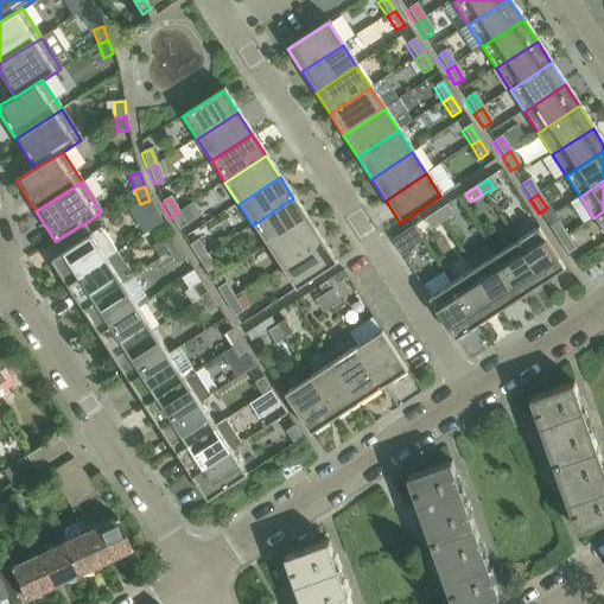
[(253,226),(267,247),(307,220),(293,198),(253,226)]
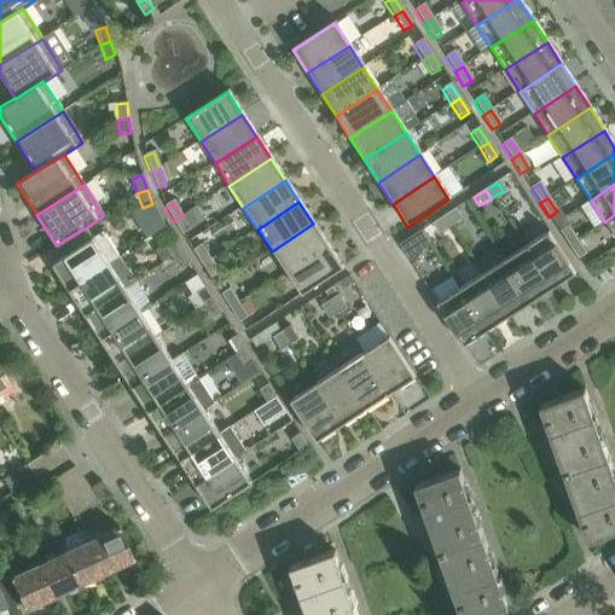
[(454,210),(442,218),(447,226),(459,219),(454,210)]
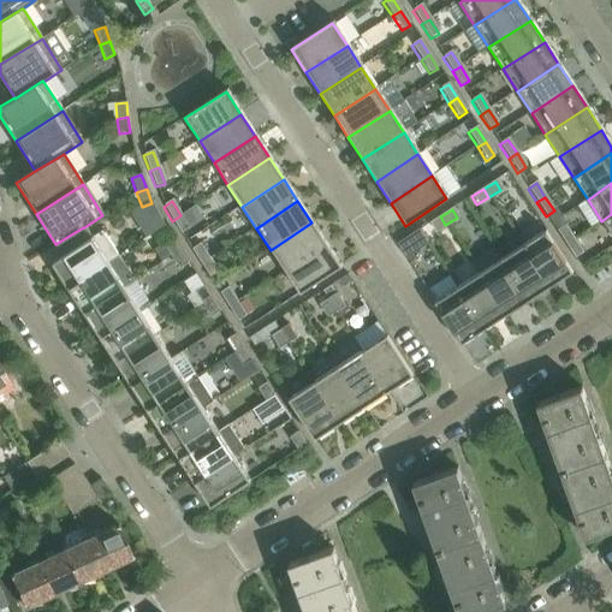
[(611,214),(601,221),(611,237),(611,214)]
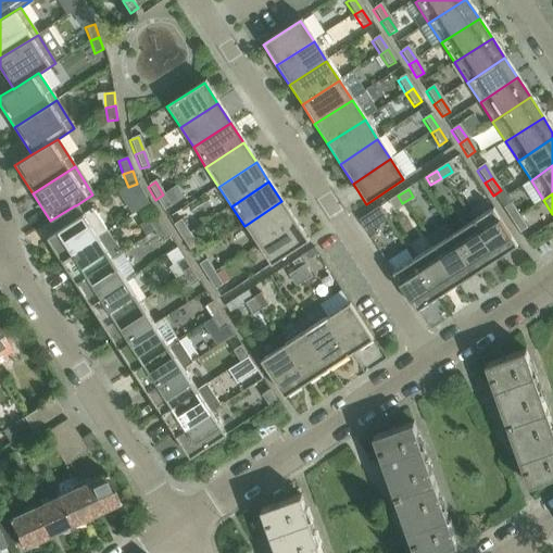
[(171,208),(163,195),(155,200),(163,213),(171,208)]
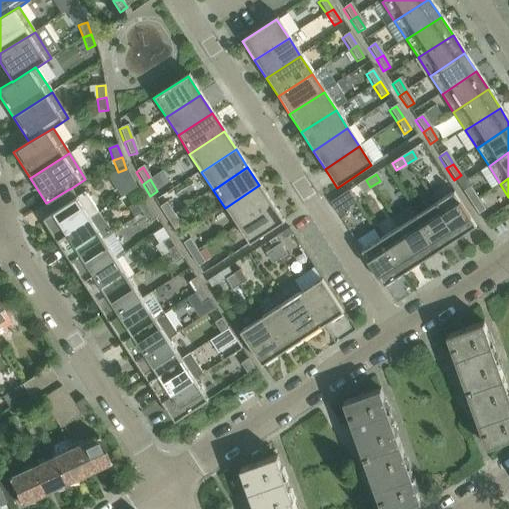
[(360,194),(370,187),(366,180),(356,187),(360,194)]
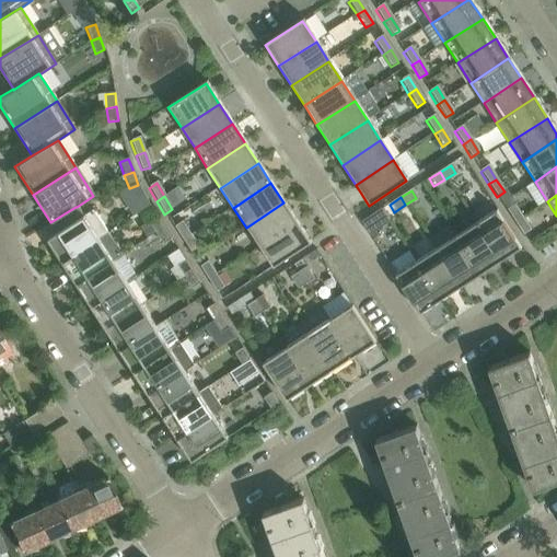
[(283,202),(246,228),(258,247),(297,223),(283,202)]
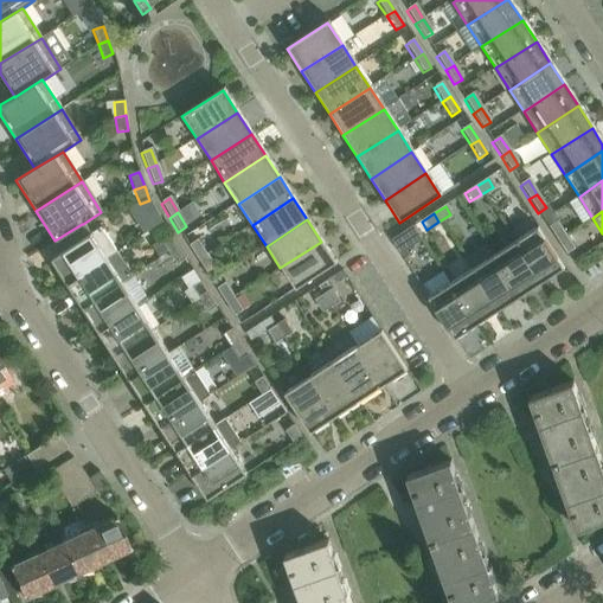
[(547,229),(557,242),(565,237),(556,223),(547,229)]
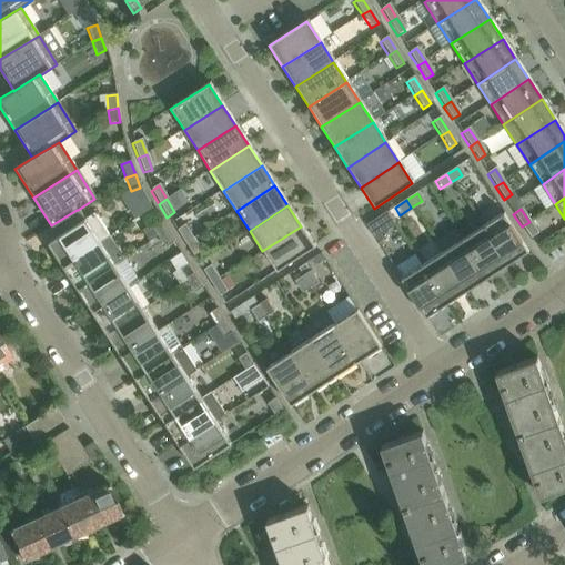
[(47,244),(62,266),(108,238),(93,214),(84,220),(78,210),(77,210),(51,225),(59,236),(47,244)]
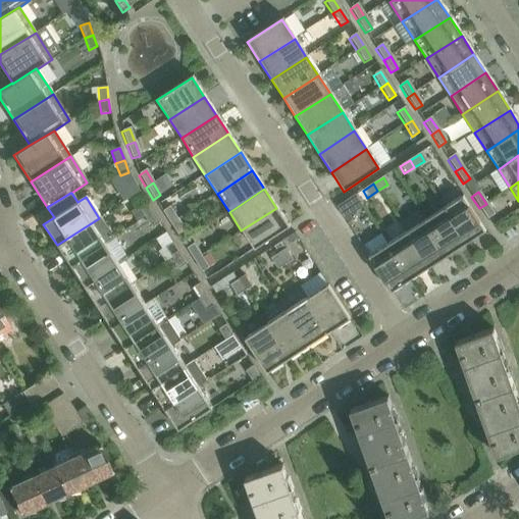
[(335,208),(344,220),(363,208),(355,196),(335,208)]
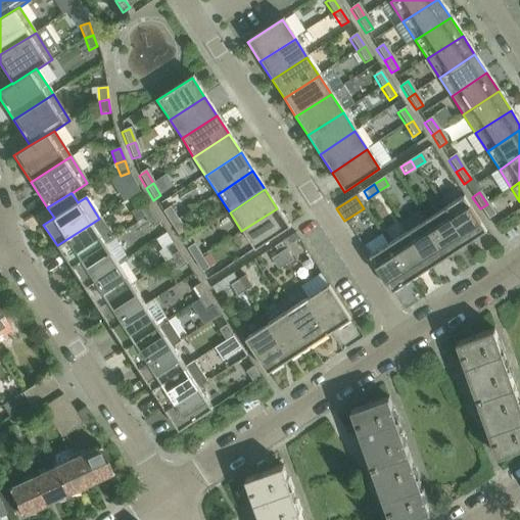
[(485,233),(462,197),(442,210),(466,245),(485,233)]
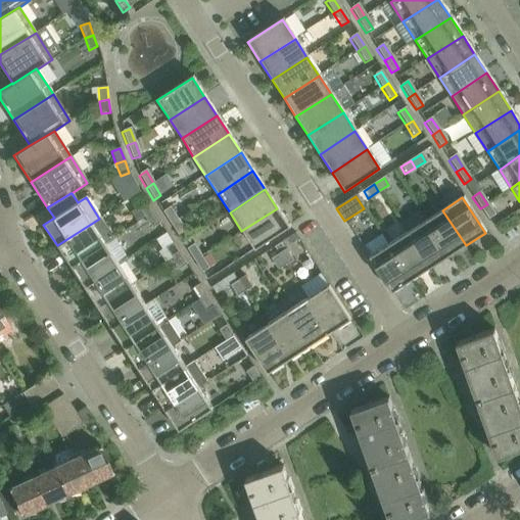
[(138,207),(145,219),(152,214),(146,202),(138,207)]
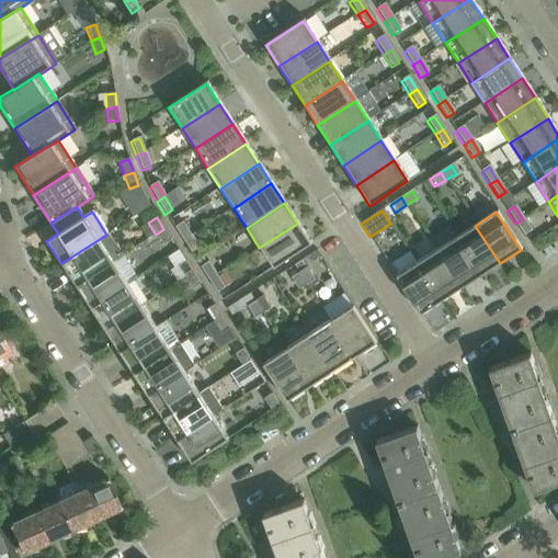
[(531,231),(523,219),(515,224),(523,237),(531,231)]
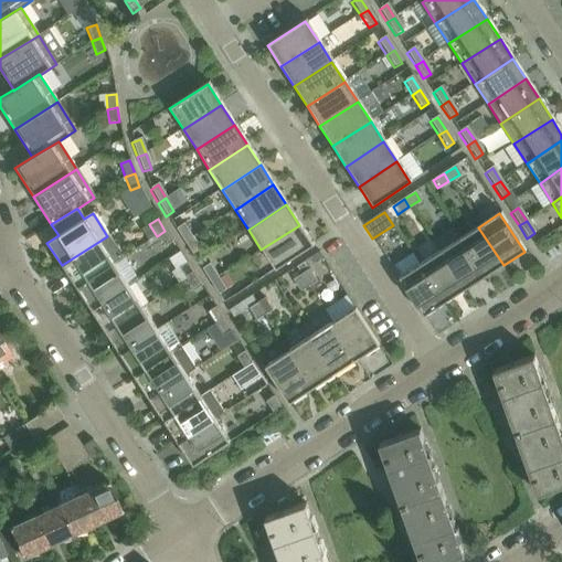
[(183,243),(191,239),(182,225),(175,231),(183,243)]
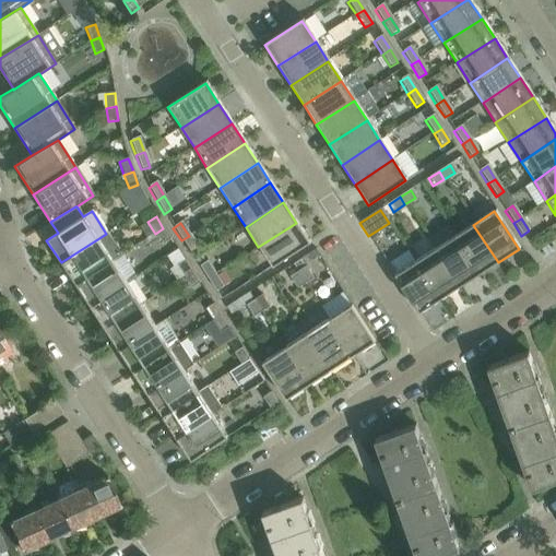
[(309,244),(296,223),(258,247),(272,268),(309,244)]
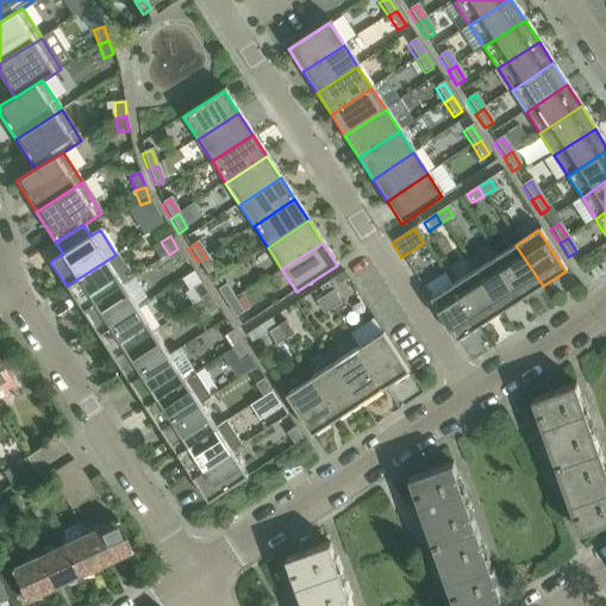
[(522,300),(543,286),(516,245),(494,258),(522,300)]
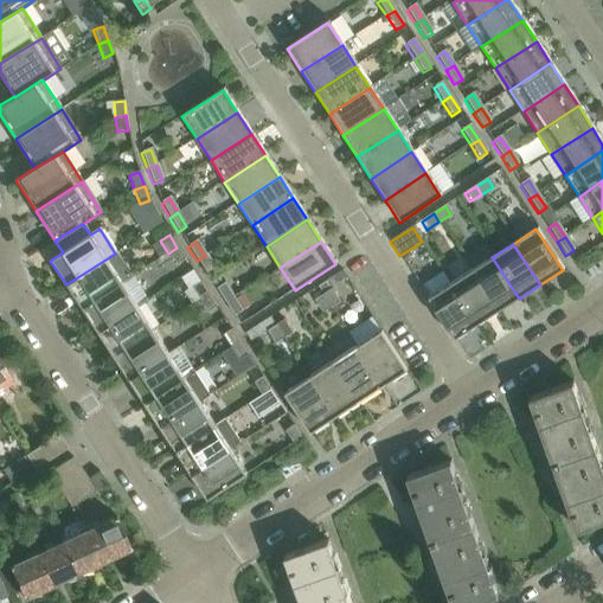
[(185,260),(177,248),(168,254),(177,265),(185,260)]
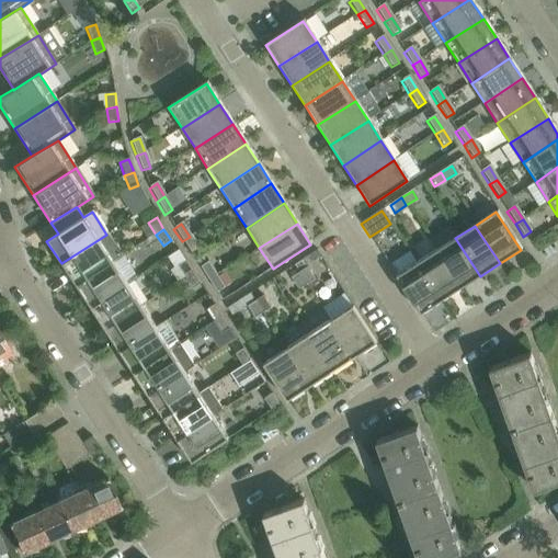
[(106,235),(61,263),(76,286),(121,257),(106,235)]
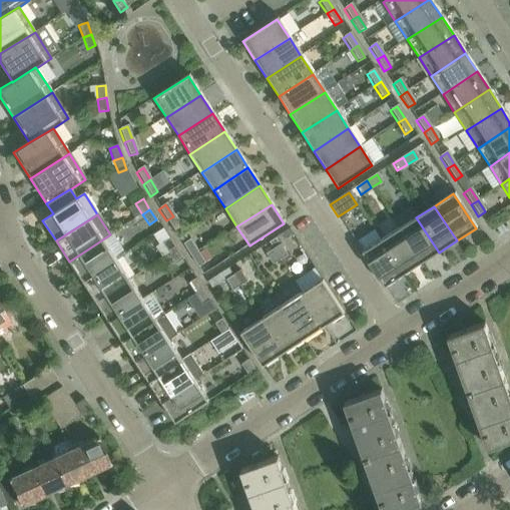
[(180,227),(173,216),(166,220),(173,232),(180,227)]
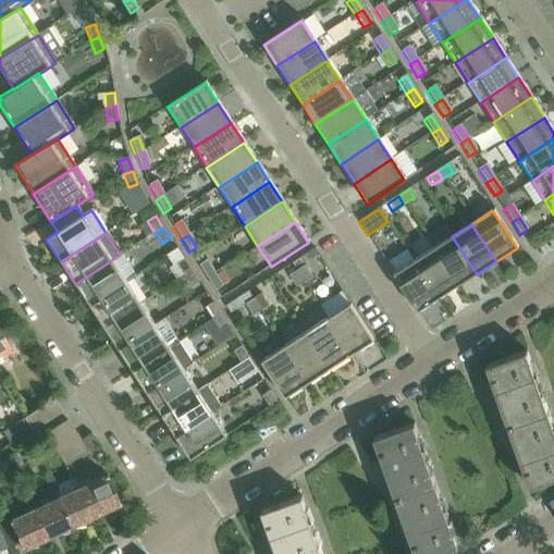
[(477,274),(452,236),(432,249),(457,287),(477,274)]
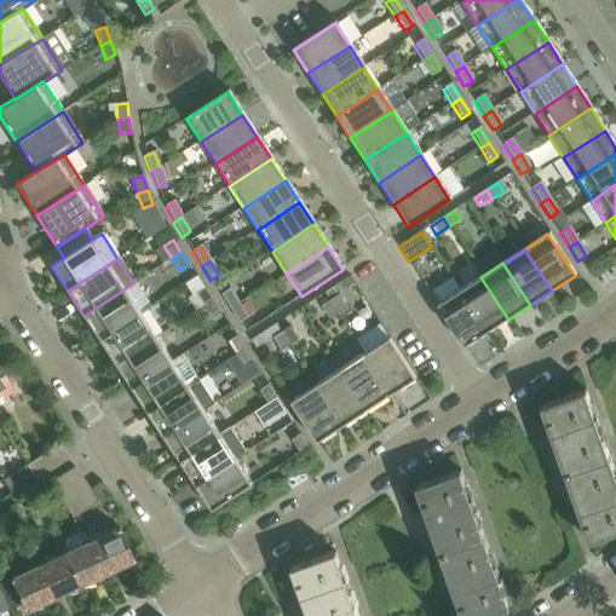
[(485,333),(508,320),(481,277),(459,292),(485,333)]
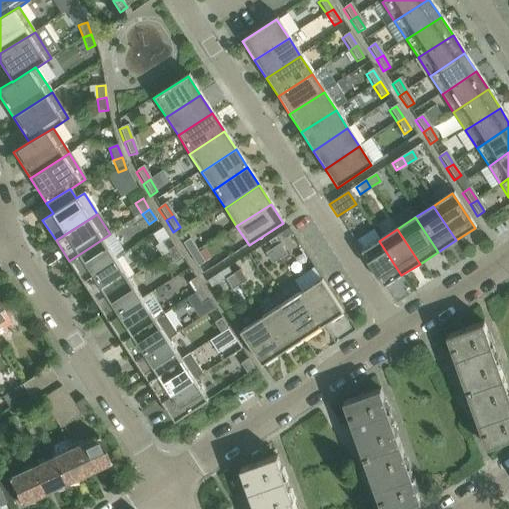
[(69,261),(82,281),(115,259),(123,254),(110,234),(69,261)]
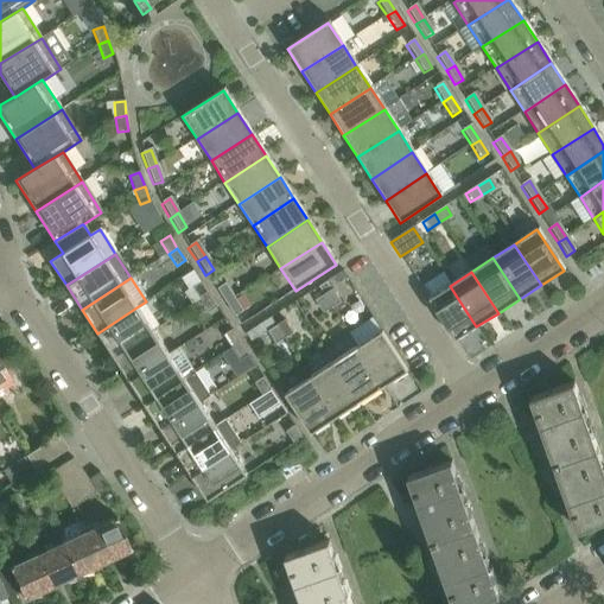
[(191,288),(199,302),(208,296),(201,284),(191,288)]
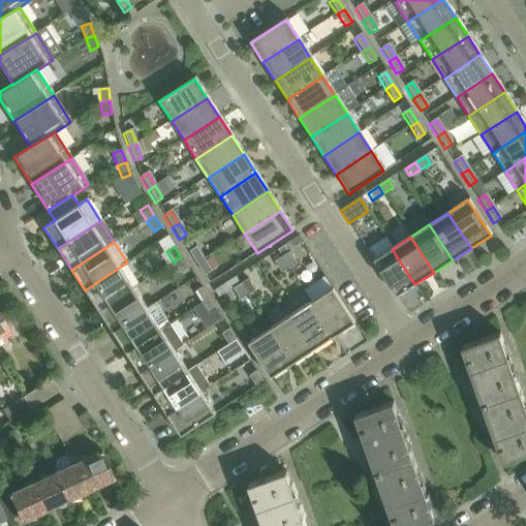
[(188,253),(195,265),(203,260),(195,248),(188,253)]
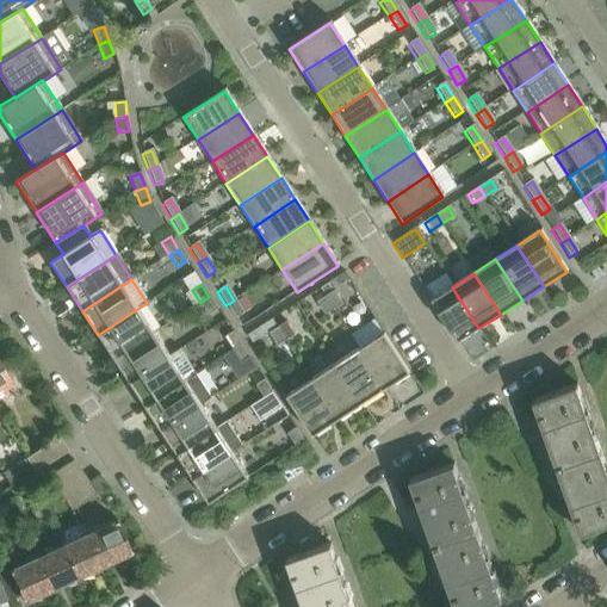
[(452,287),(429,302),(457,342),(478,328),(452,287)]
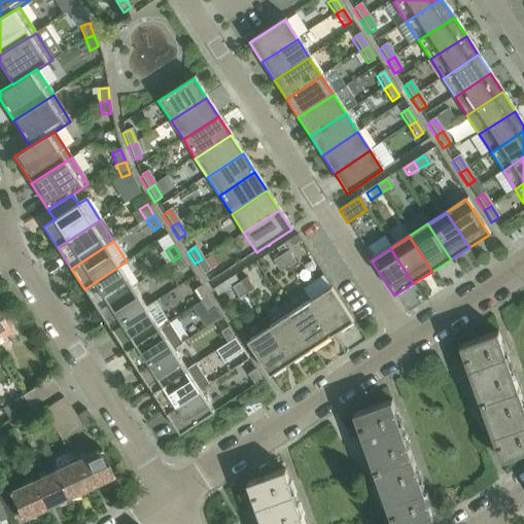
[(287,252),(280,257),(287,268),(294,264),(287,252)]
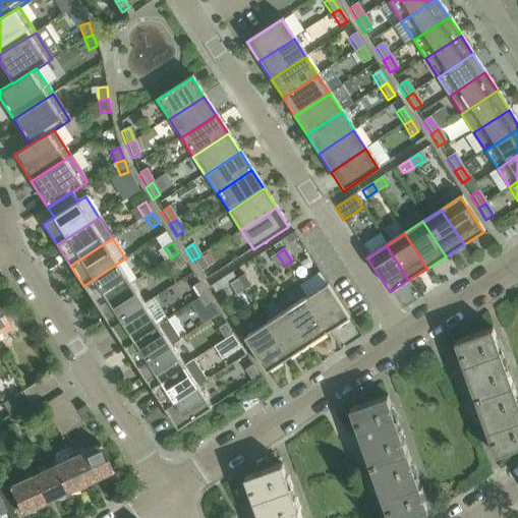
[(185,265),(178,253),(171,259),(178,269),(185,265)]
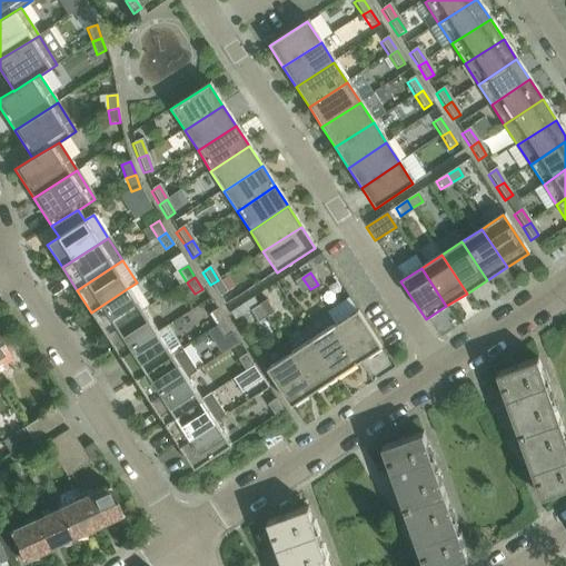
[(301,295),(310,289),(303,278),(294,283),(301,295)]
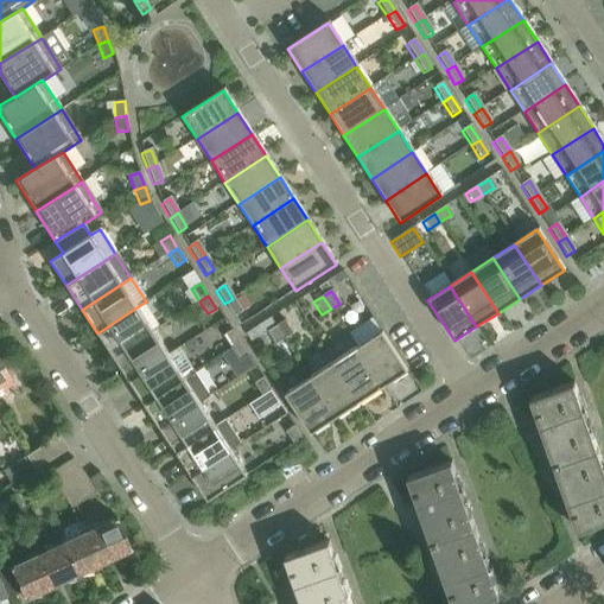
[(242,313),(233,299),(224,304),(234,318),(242,313)]
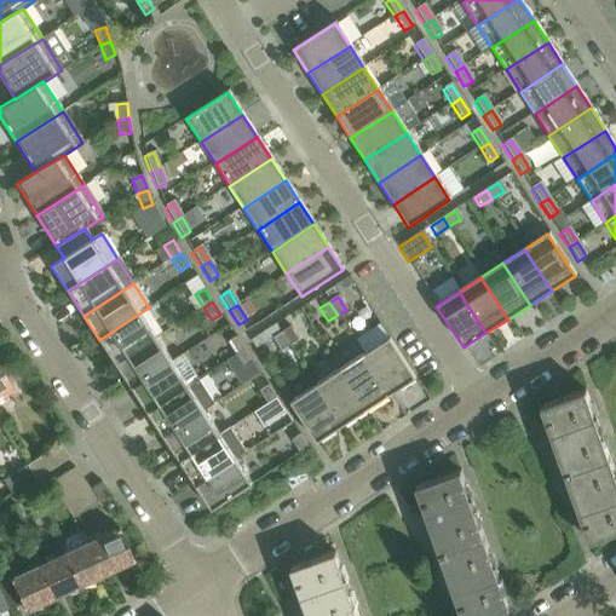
[(155,338),(139,314),(99,340),(115,364),(155,338)]
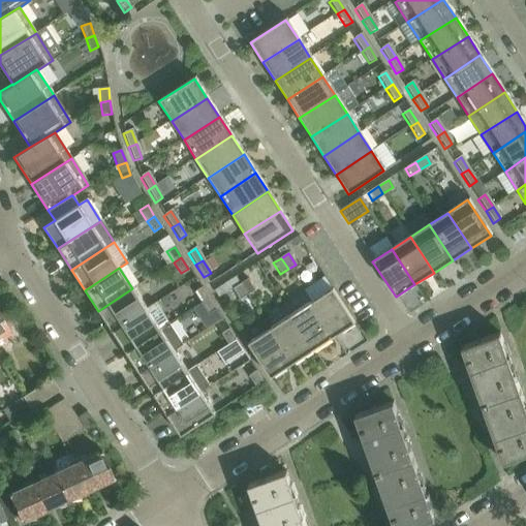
[(247,280),(239,285),(246,296),(253,291),(247,280)]
